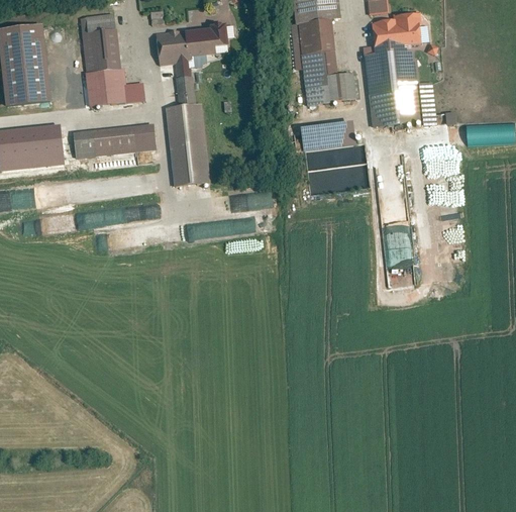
[(287,0),(290,26),(295,25),(303,106),(354,101),(351,77),(333,79),(327,20),(335,19),(333,0),(287,0)]
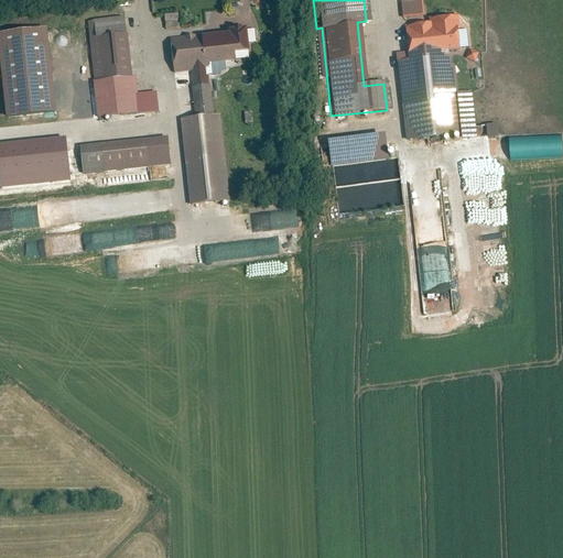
[(402,0),(403,12),(425,11),(424,0),(402,0)]
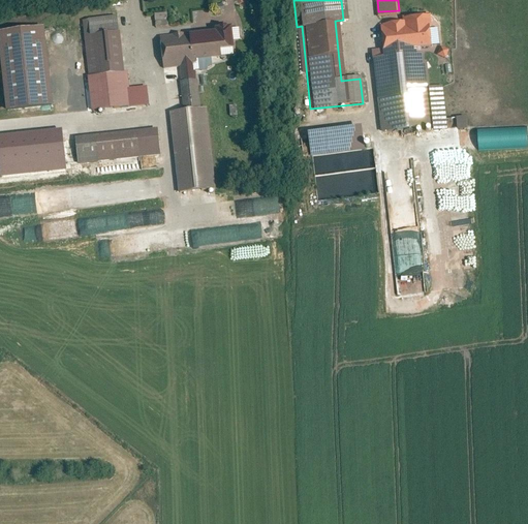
[(207,13),(206,5),(193,6),(194,14),(207,13)]
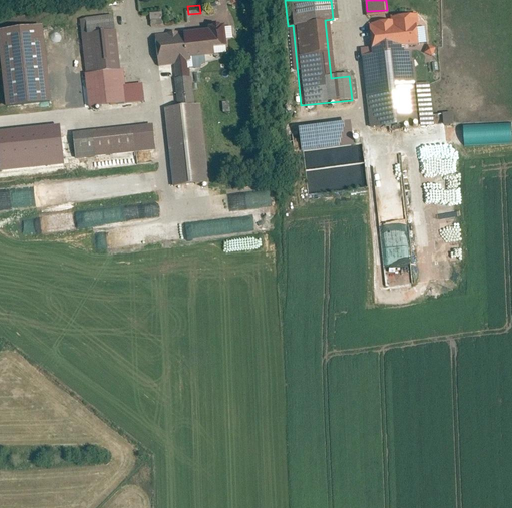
[(151,21),(163,21),(163,8),(150,9),(151,21)]
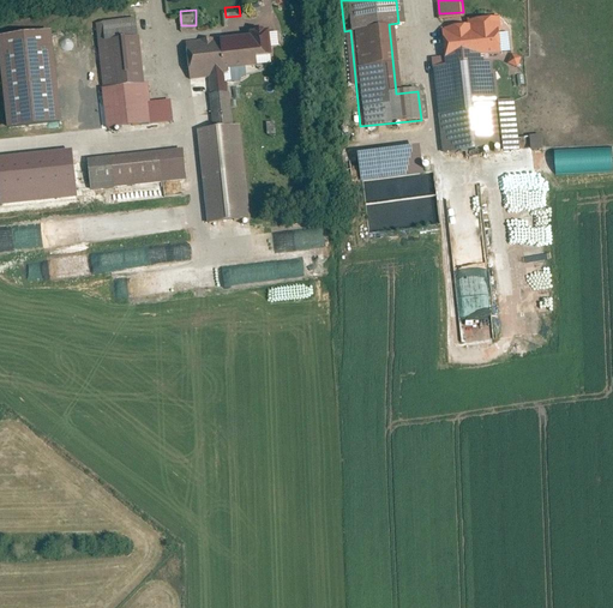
[(438,71),(445,149),(503,144),(497,80),(485,82),(482,50),(505,48),(503,14),(470,18),(472,34),(445,36),(449,70),(438,71)]
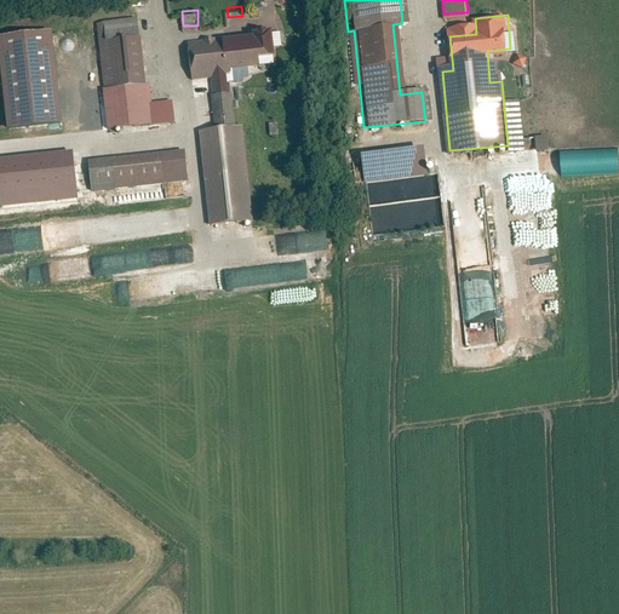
[(132,21),(91,26),(103,124),(177,115),(176,98),(143,103),(132,21)]
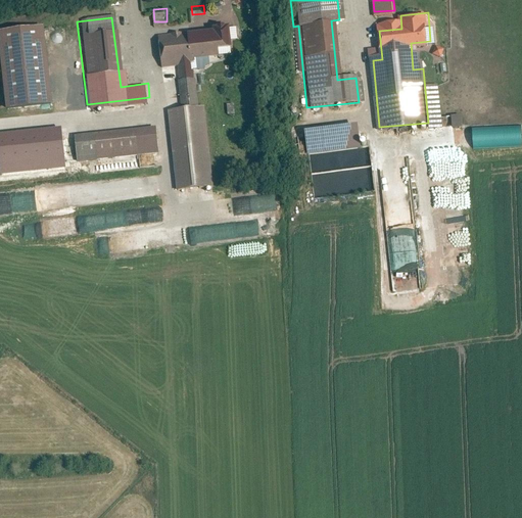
[(44,22),(0,26),(0,57),(4,105),(51,101),(44,22)]
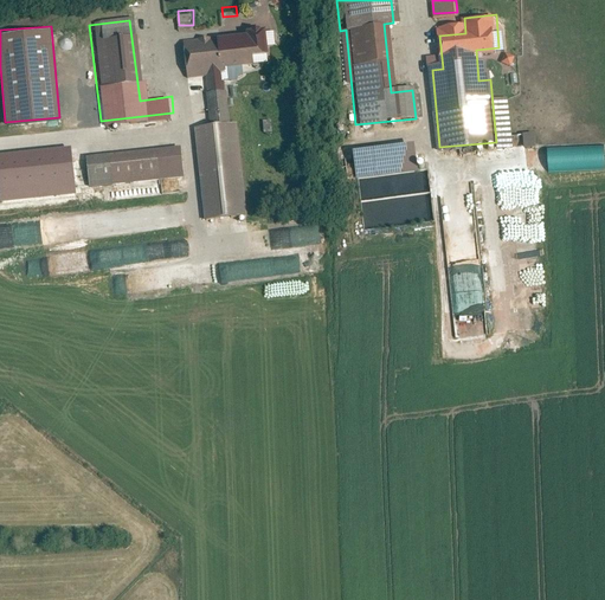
[(250,58),(246,32),(182,40),(186,70),(203,68),(210,123),(194,124),(207,214),(246,210),(236,127),(226,128),(218,63),(250,58)]
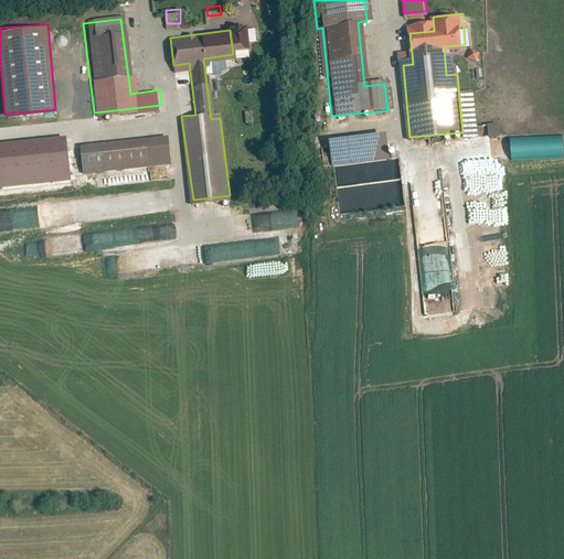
[(477,57),(480,49),(471,45),(468,55),(477,57)]
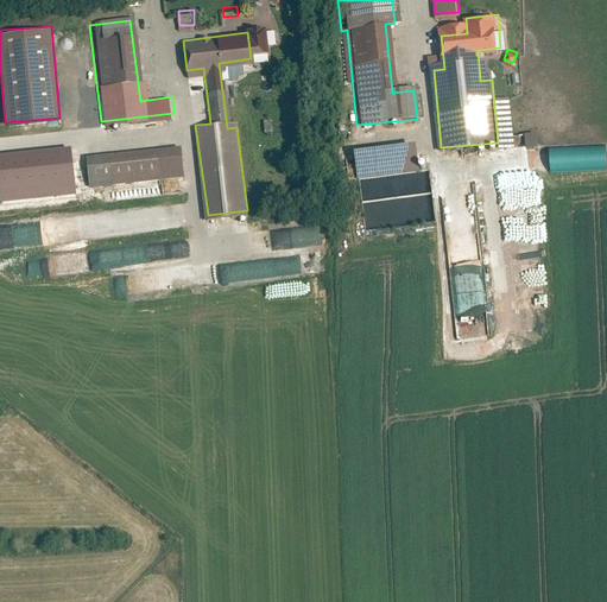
[(537,128),(524,130),(525,145),(537,144),(537,128)]
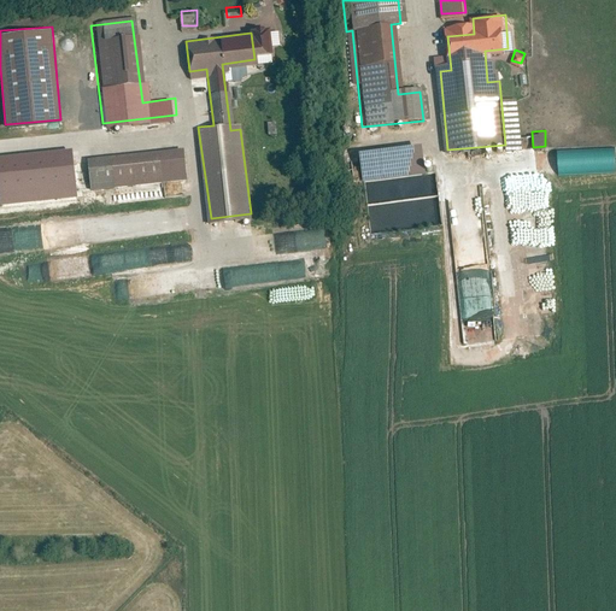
[(421,142),(358,150),(362,177),(424,170),(421,142)]
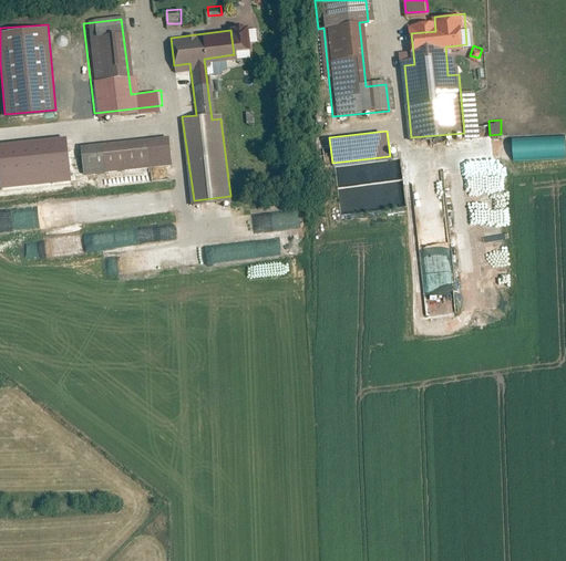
[(511,133),(512,157),(565,154),(565,131),(511,133)]
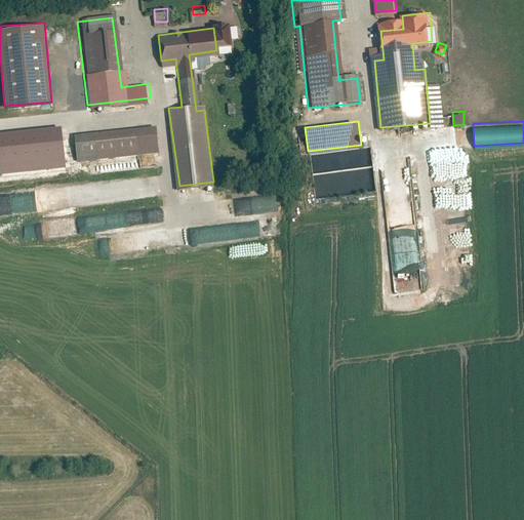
[(0,171),(65,164),(61,124),(0,130),(0,171)]
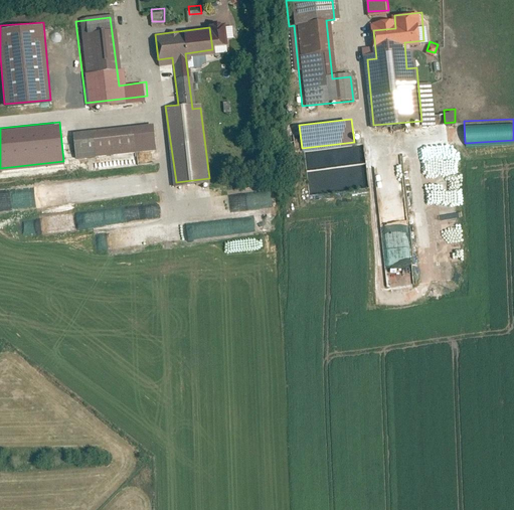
[(96,156),(132,151),(129,132),(93,138),(96,156)]
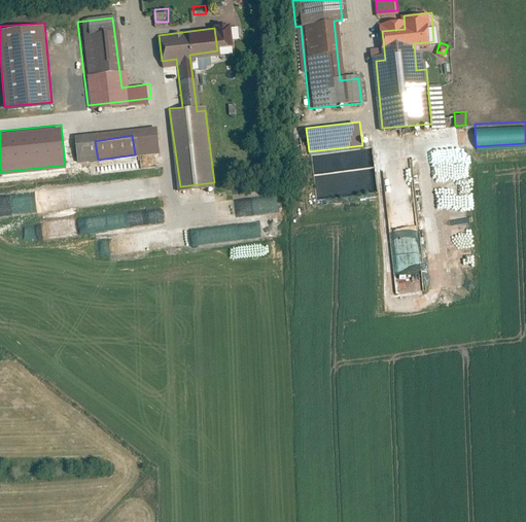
[(391,207),(392,228),(417,227),(416,206),(391,207)]
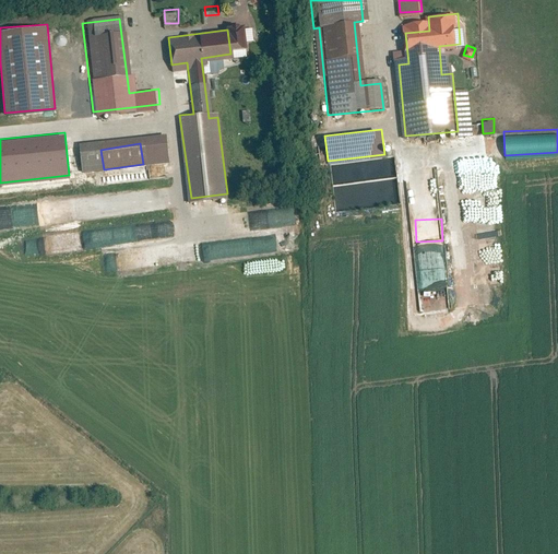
[(108,255),(111,268),(130,263),(127,250),(108,255)]
